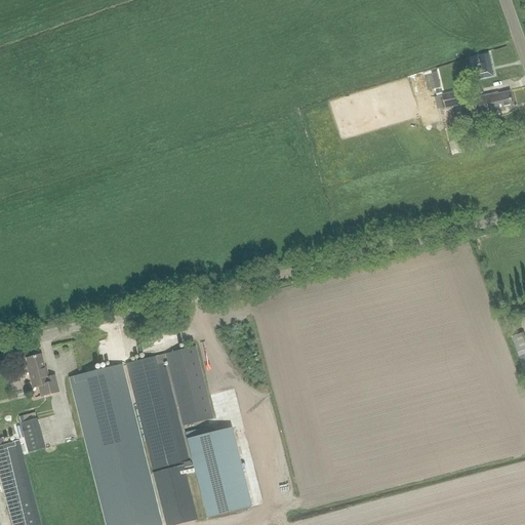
[(432,74),(435,88),(440,87),(437,73),(432,74)]
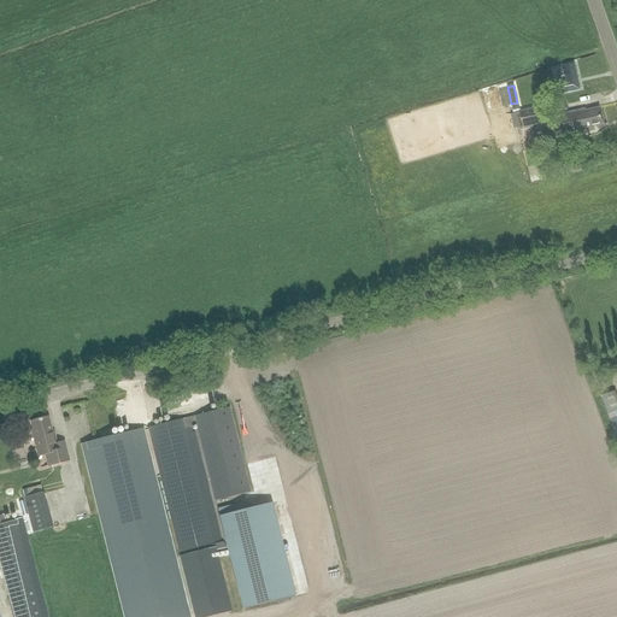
[(521,113),(511,115),(513,129),(523,127),(523,128),(547,123),(544,106),(519,112),(521,113)]
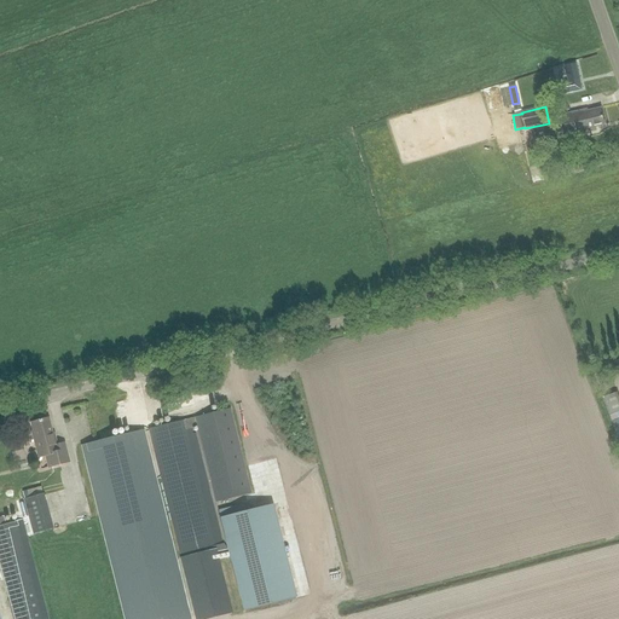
[(596,127),(605,126),(601,109),(586,111),(586,110),(562,115),(567,137),(596,131),(596,127)]
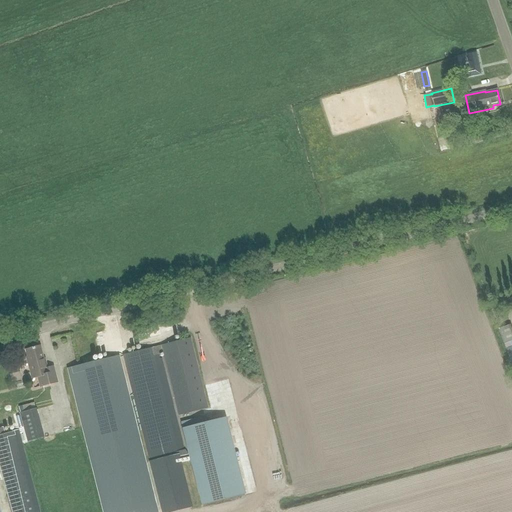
[(505,342),(511,339),(511,325),(511,323),(499,327),(505,342)]
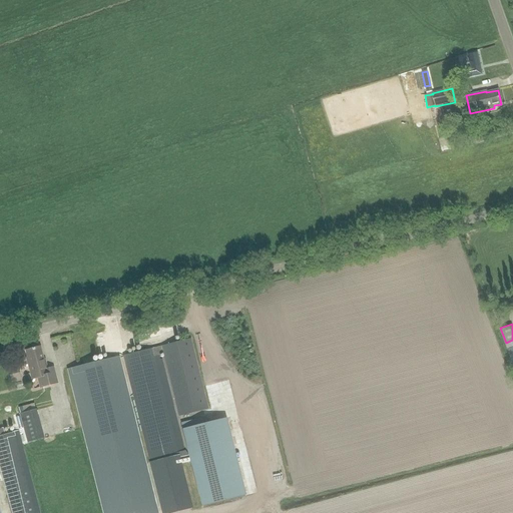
[(190,339),(123,356),(150,462),(178,455),(153,356),(163,353),(179,416),(208,409),(190,339)]
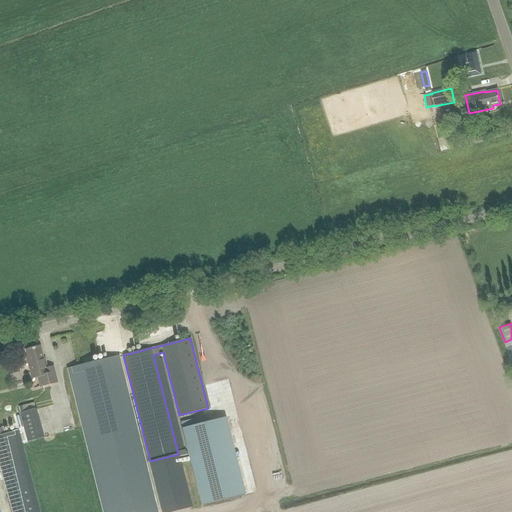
[(47,368),(45,359),(43,359),(40,347),(25,351),(27,358),(26,358),(32,379),(37,378),(40,387),(58,382),(53,366),(47,368)]
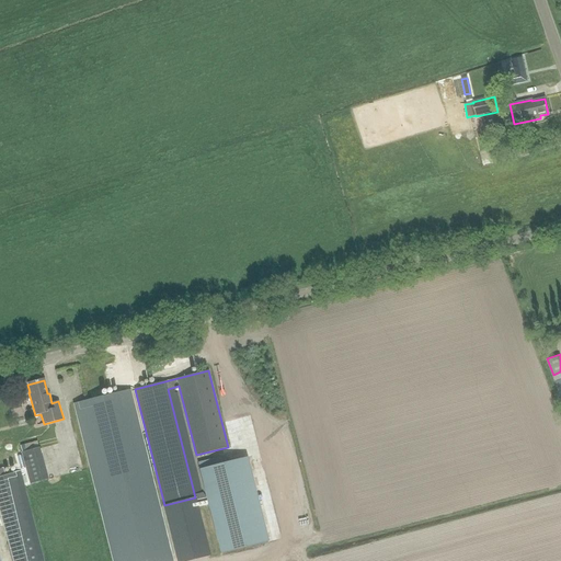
[(73,404),(113,560),(172,560),(130,390),(87,401),(73,404)]
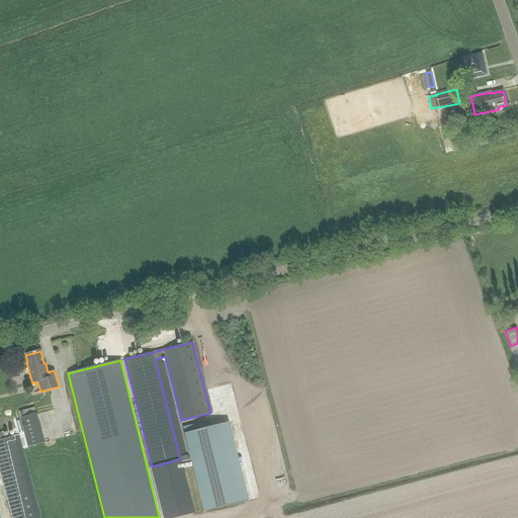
[(38,421),(36,414),(20,418),(21,425),(38,421)]
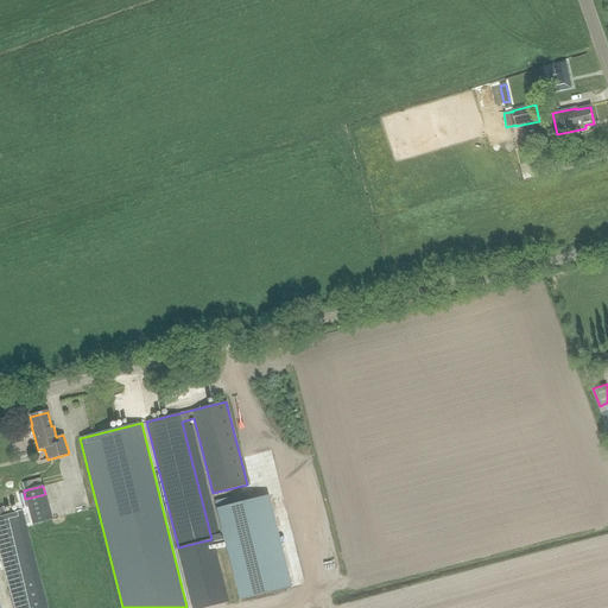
[(216,510),(239,600),(290,587),(267,496),(216,510)]
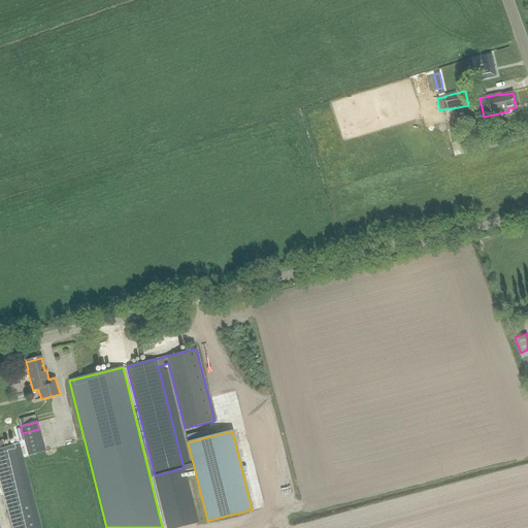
[(3,440),(0,441),(0,485),(10,527),(35,527),(14,446),(5,448),(3,440)]
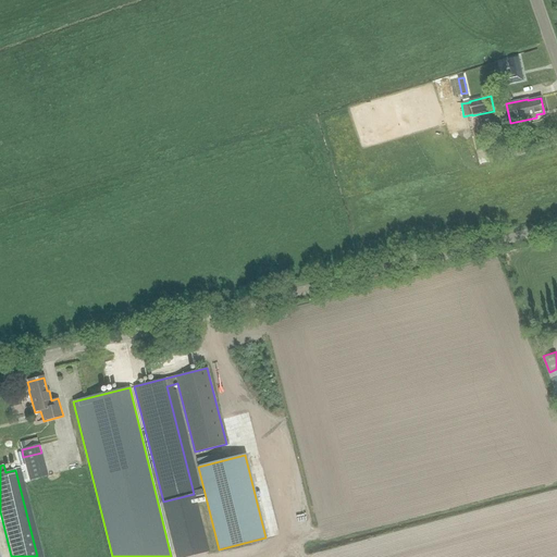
[(194,494),(163,502),(176,556),(187,556),(209,552),(194,494)]
